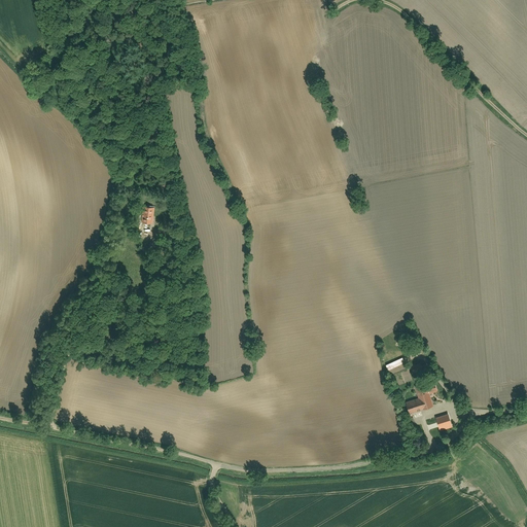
[(152,223),(154,208),(143,207),(141,222),(152,223)]
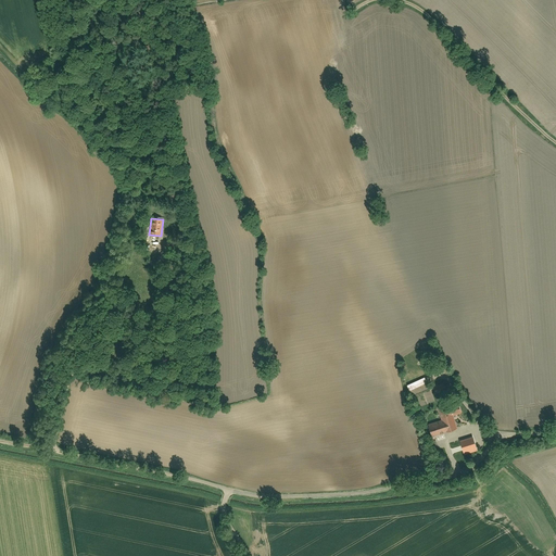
[(426,377),(407,384),(411,391),(429,382),(426,377)]
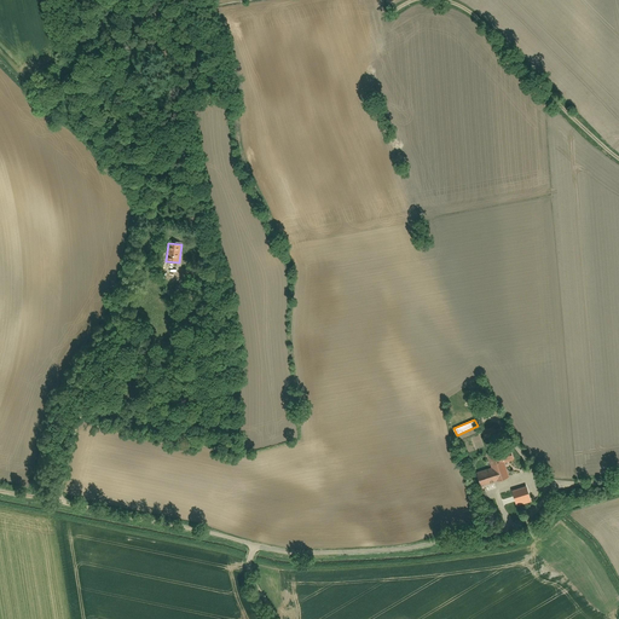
[(495,427),(485,429),(489,437),(497,434),(495,427)]
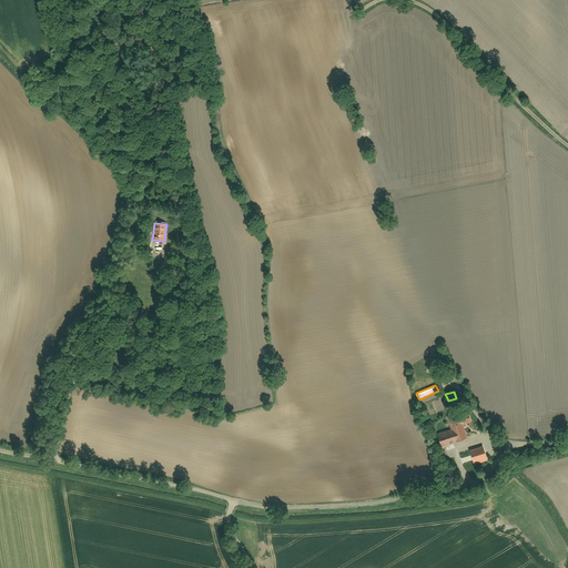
[(438,433),(442,445),(468,436),(464,424),(473,421),(469,412),(462,414),(460,412),(448,416),(453,428),(438,433)]
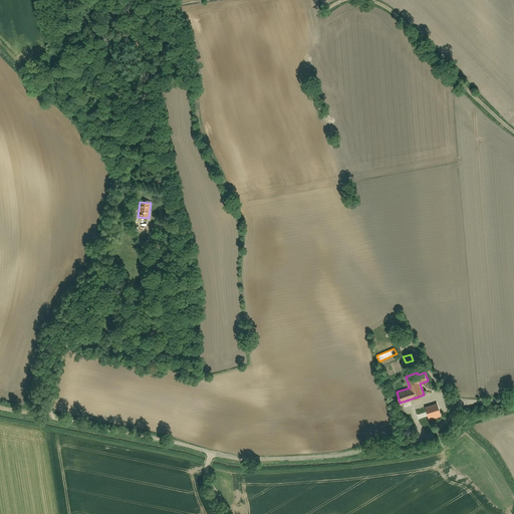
[(438,401),(416,408),(421,422),(442,415),(438,401)]
